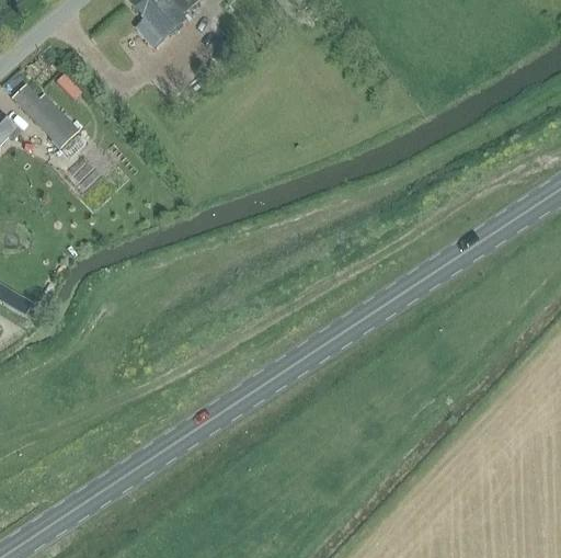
[(183,14),(201,0),(127,0),(145,20),(164,41),(189,21),(183,14)]
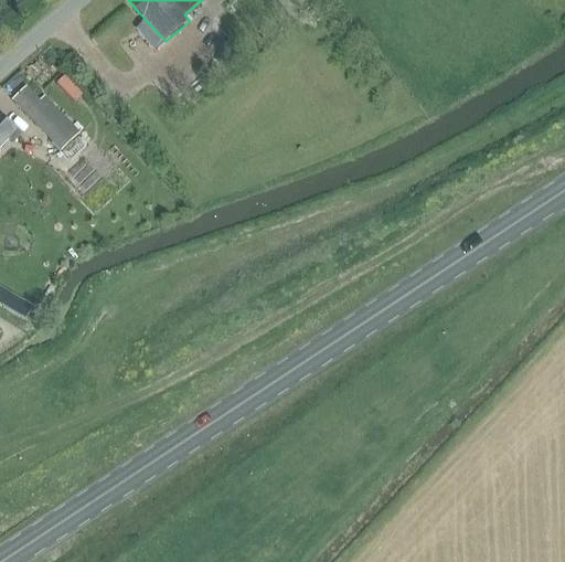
[(24,84),(11,97),(60,148),(78,129),(43,94),(39,98),(24,84)]
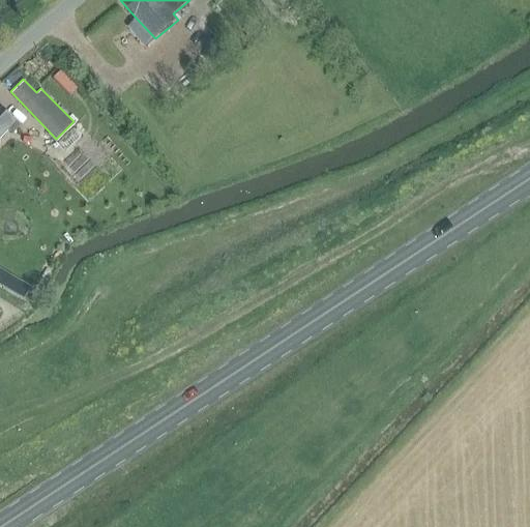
[(0,135),(13,120),(0,108),(0,135)]
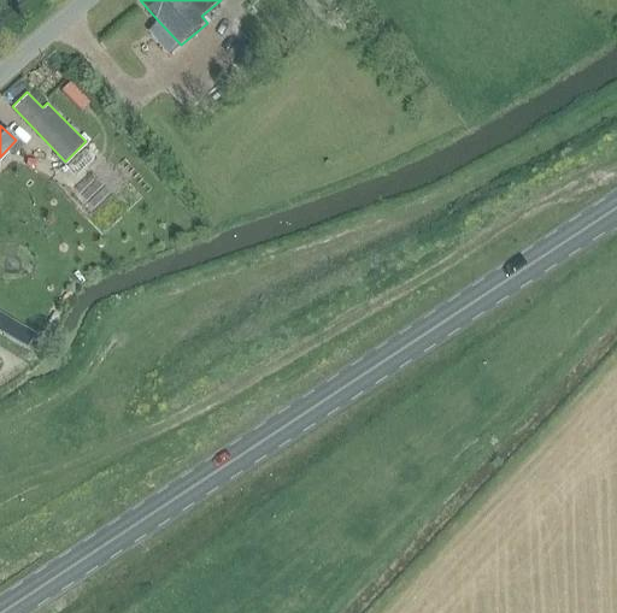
[(78,177),(94,194),(107,181),(92,165),(78,177)]
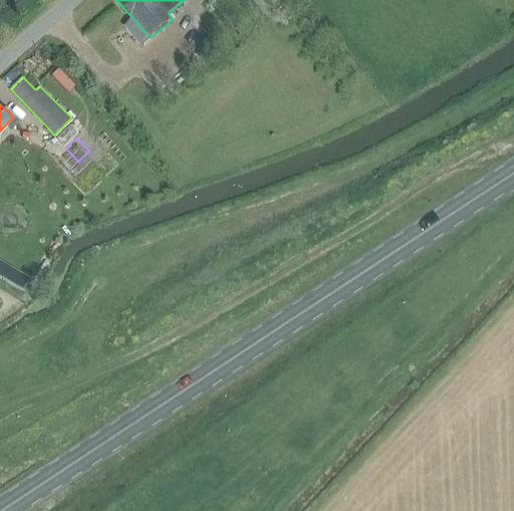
[(0,258),(0,274),(23,288),(30,276),(0,258)]
